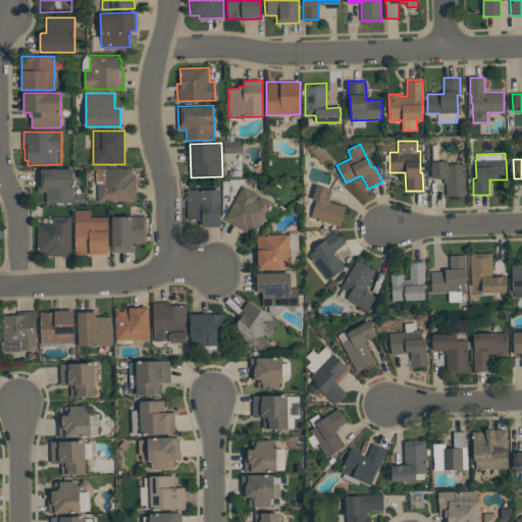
[(444,178),(435,178),(435,177),(431,177),(431,162),(435,162),(435,161),(444,161),(444,162),(448,161),(448,164),(450,164),(450,163),(460,163),(460,164),(465,164),(466,195),(464,195),(464,196),(449,196),(449,195),(446,195),(446,184),(445,184),(444,178)]
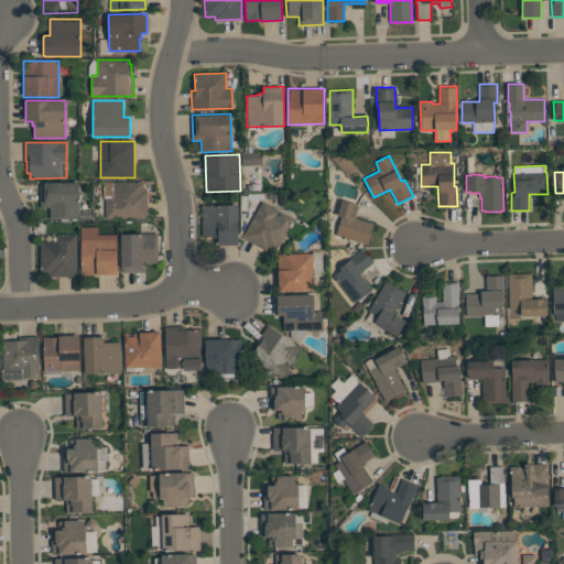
[(50,218),(50,207),(40,207),(40,182),(79,182),(79,212),(82,212),(82,210),(91,210),(91,219),(79,219),(79,218),(50,218)]
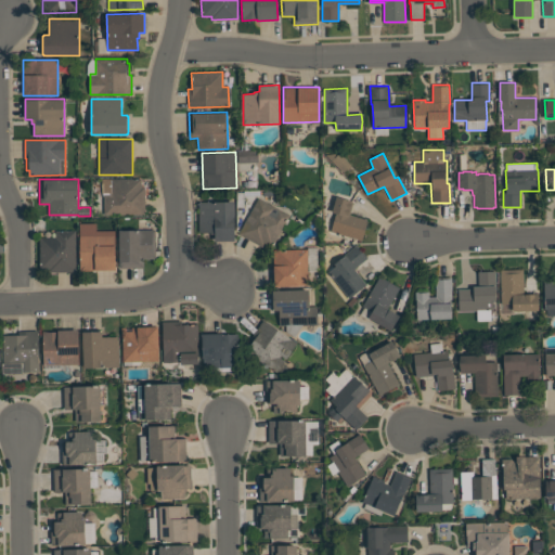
[(144,215),(99,215),(99,192),(98,191),(98,179),(141,179),(141,188),(144,188),(144,215)]
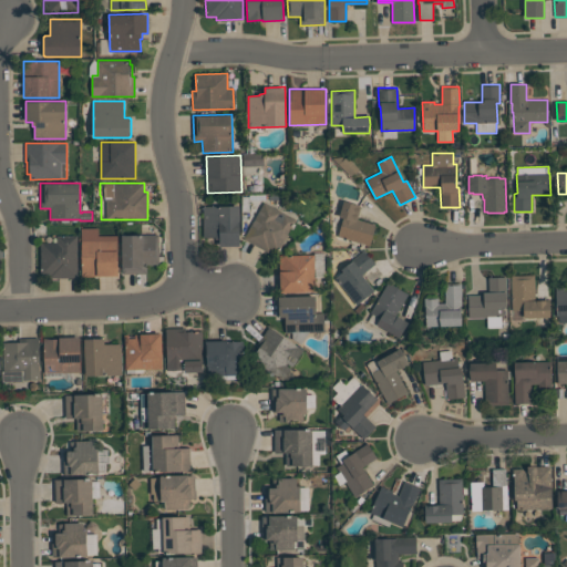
[(375,225),(369,246),(338,236),(343,218),(339,217),(343,200),(361,206),(357,219),(375,225)]
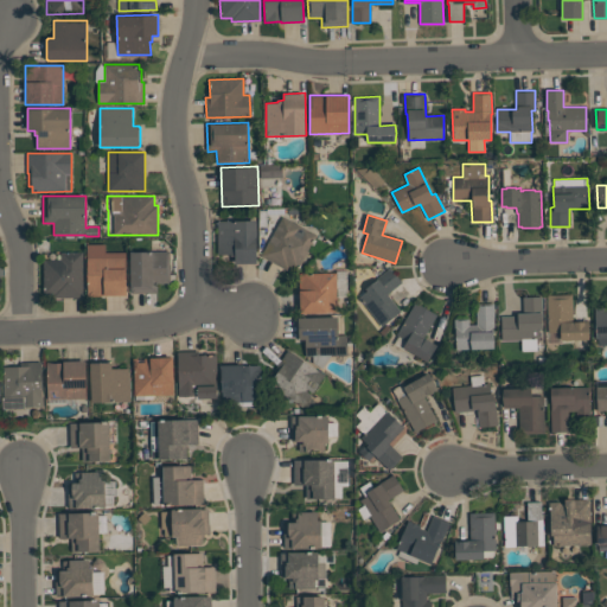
[(261,256),(282,216),(317,235),(298,270),(289,266),(287,270),(261,256)]
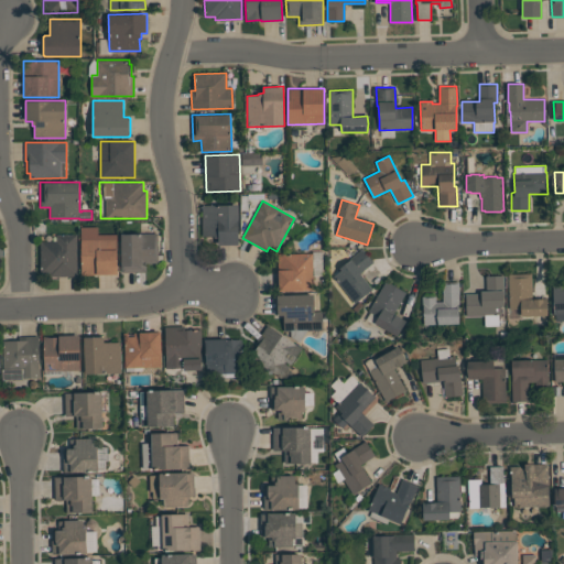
[(239,246),(218,246),(218,238),(202,238),(202,205),(239,205),(239,246)]
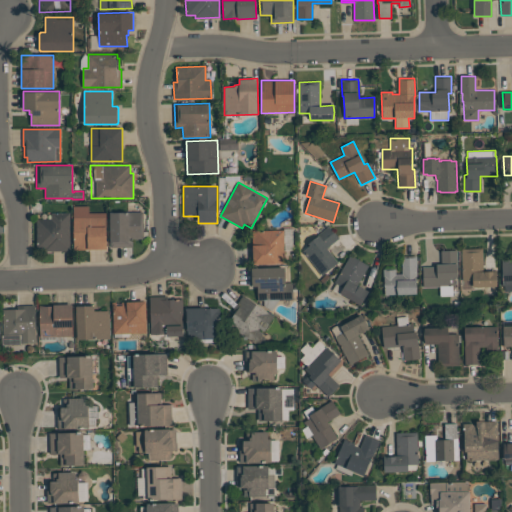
[(74,249),(74,206),(89,206),(89,212),(106,212),(106,249),(74,249)]
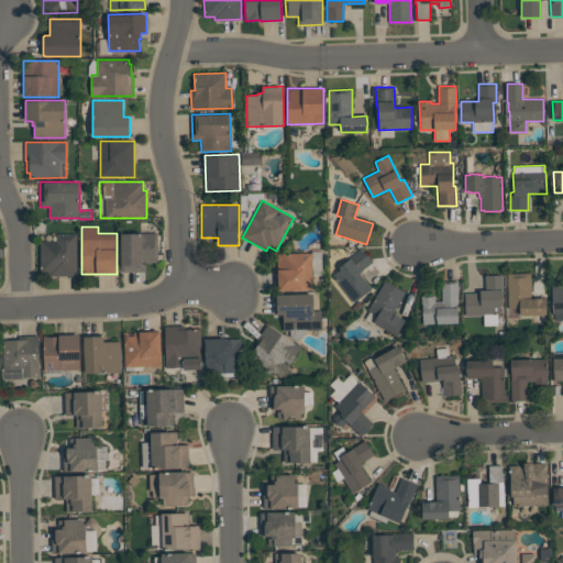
[(77,233),(77,276),(48,276),(48,274),(40,274),(40,241),(56,241),(56,233),(77,233)]
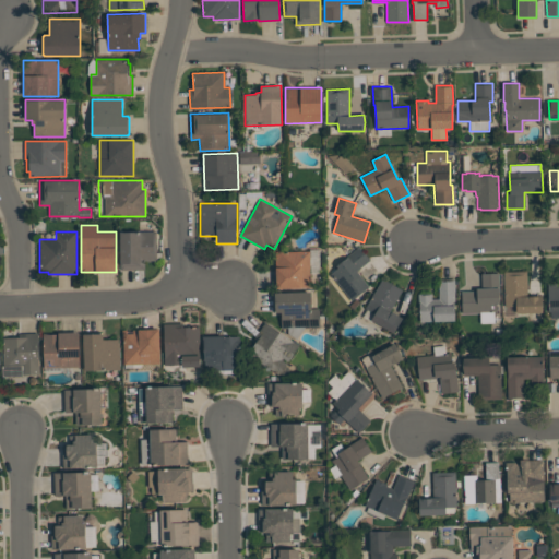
[(156,232),(156,261),(144,261),(144,270),(120,270),(120,232),(156,232)]
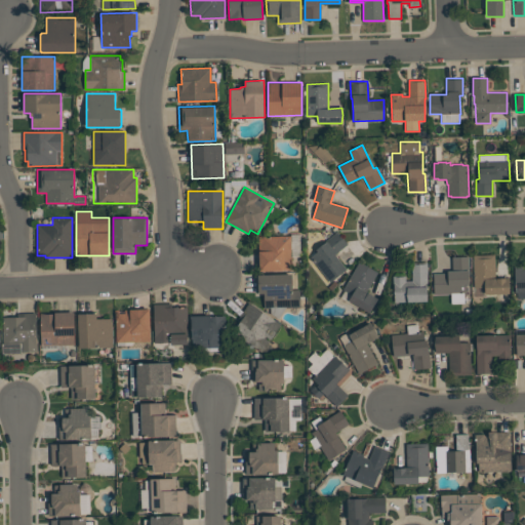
[(316,249),(326,241),(337,231),(348,244),(334,254),(347,269),(330,282),(310,257),(317,251),(316,249)]
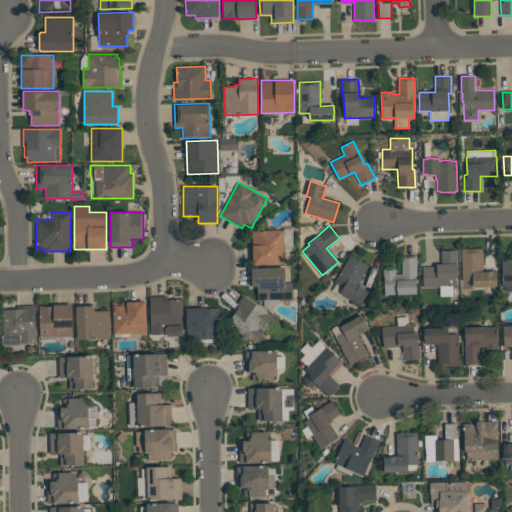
[(253,264),(252,230),(283,229),(284,263),(276,263),(253,264)]
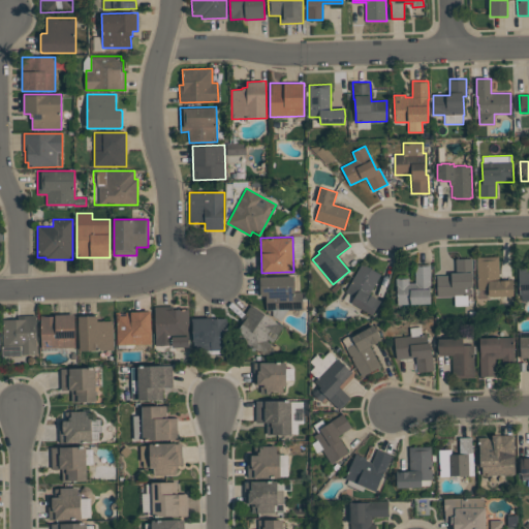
[(477,290),(476,257),(499,256),(499,280),(501,279),(501,280),(508,280),(508,279),(512,279),(514,296),(489,297),(489,289),(477,290)]
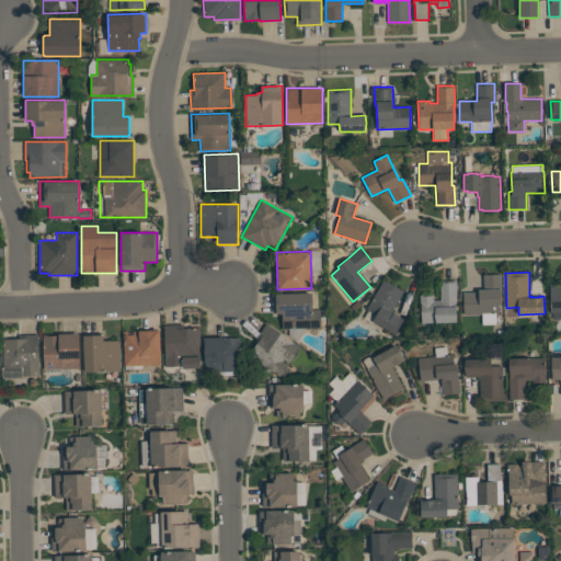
[(501,274),(502,305),(499,305),(499,313),(495,313),(496,323),(482,323),(482,315),(464,315),(464,293),(479,292),(478,289),(483,289),(483,274),(501,274)]
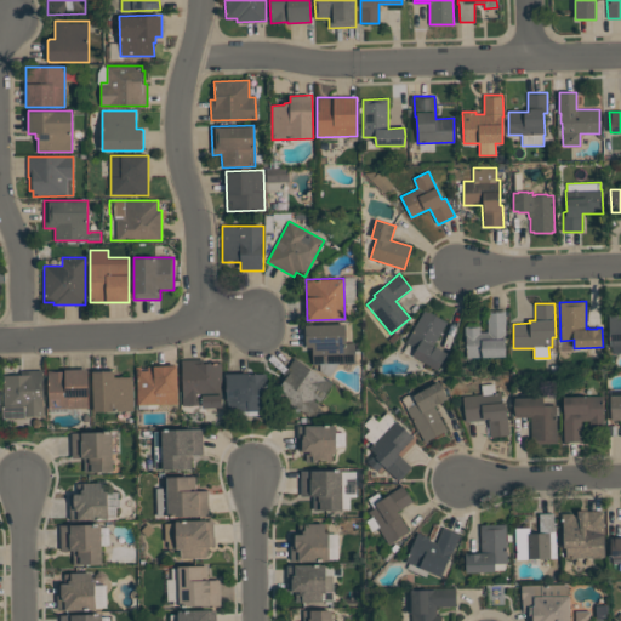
[(438,370),(412,355),(411,357),(403,352),(408,343),(405,342),(425,309),(446,323),(433,345),(448,353),(438,370)]
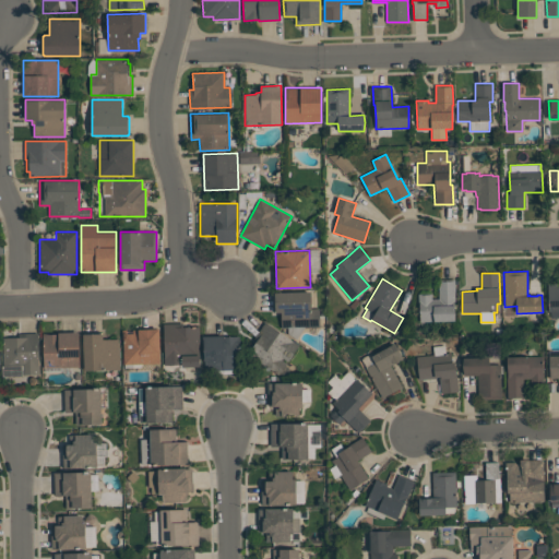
[(454,280),(455,301),(454,301),(454,305),(455,313),(454,321),(420,322),(420,302),(418,302),(418,294),(431,293),(431,299),(439,298),(438,280),(454,280)]
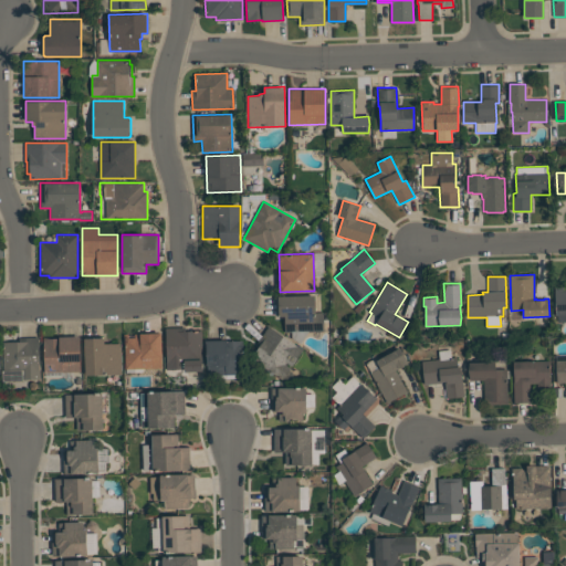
[(565,315),(555,315),(555,289),(565,289),(565,315)]
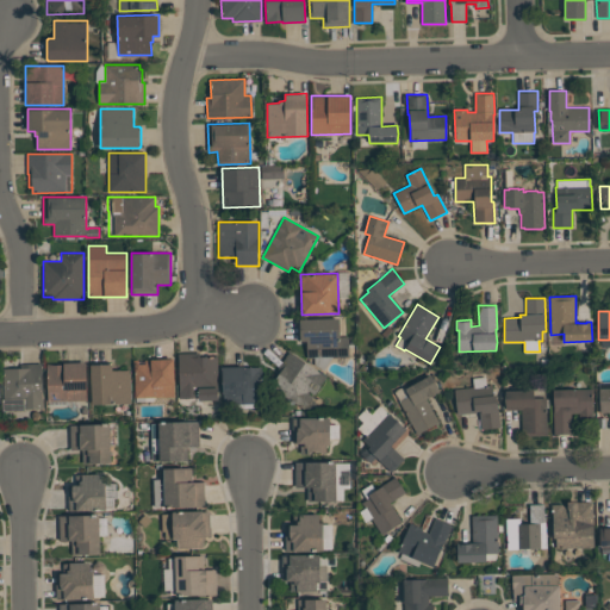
[(349,358),(332,358),(324,371),(315,365),(315,359),(307,359),(307,341),(300,341),(300,318),(340,318),(340,336),(348,336),(349,358)]
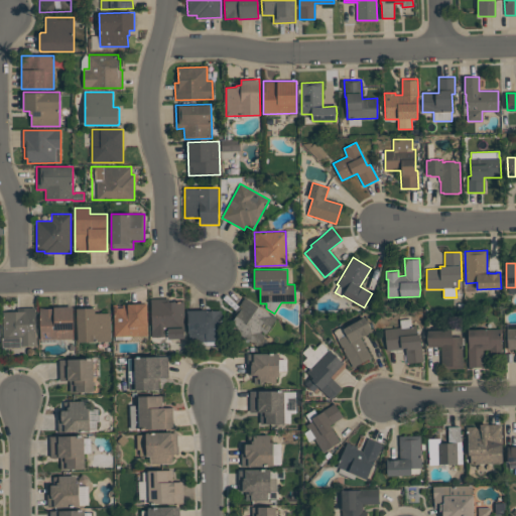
[(276,318),(265,335),(261,331),(260,332),(265,336),(257,347),(229,327),(237,313),(235,312),(245,297),(276,318)]
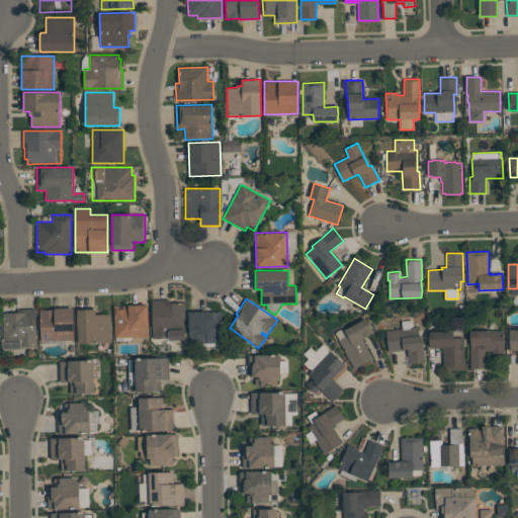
[(185,340),(169,340),(168,338),(153,338),(152,299),(169,299),(169,303),(184,303),(185,340)]
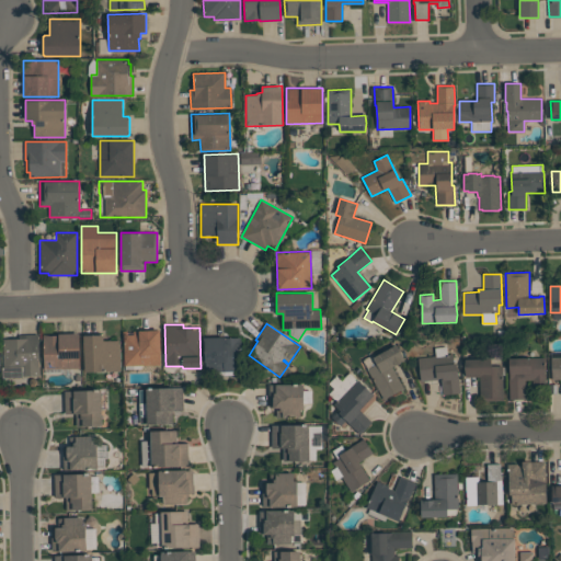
[(160,365),(141,365),(141,368),(125,369),(125,366),(124,366),(124,331),(127,331),(127,334),(134,334),(134,330),(160,330),(160,365)]
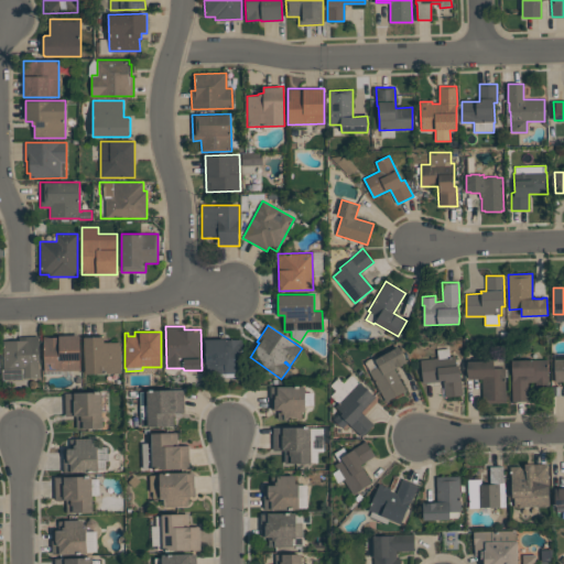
[(43,337),(58,337),(58,336),(79,335),(80,370),(44,371),(43,337)]
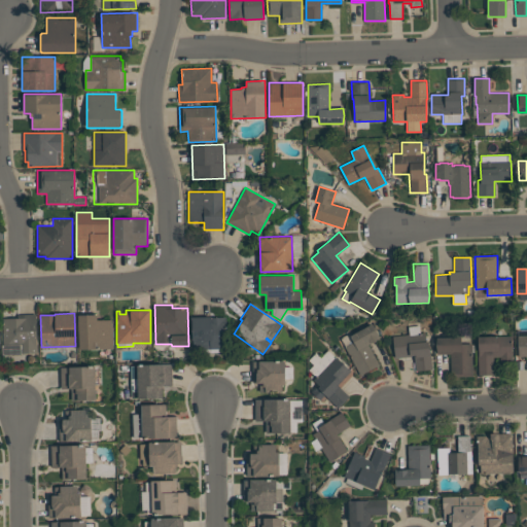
[(78,315),(79,315),(79,314),(96,313),(96,315),(97,315),(97,320),(112,319),(113,349),(79,349),(78,315)]
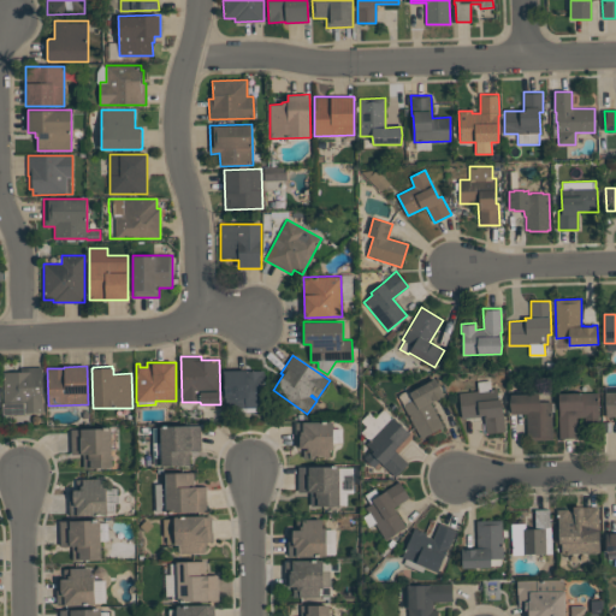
[(42,367),(43,413),(25,413),(25,414),(7,415),(7,416),(3,418),(3,403),(4,403),(4,372),(21,372),(21,367),(42,367)]
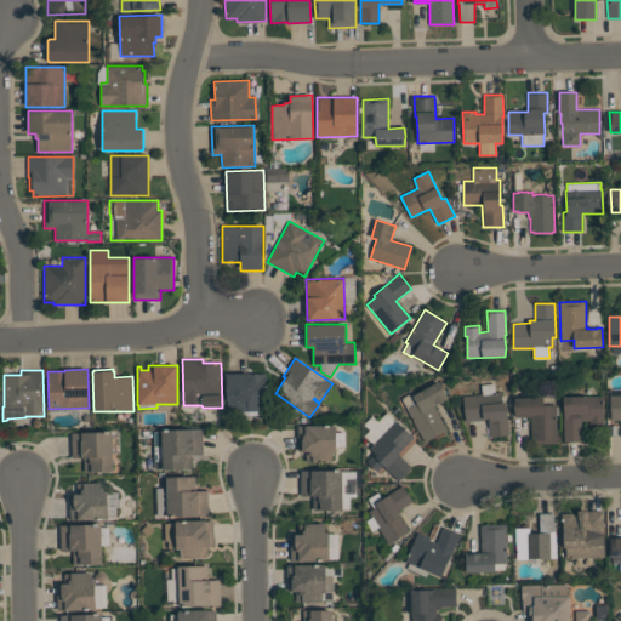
[(266,372),(266,411),(227,411),(227,374),(266,372)]
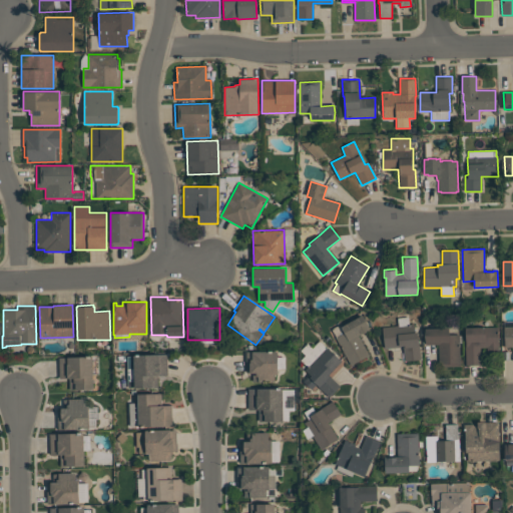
[(351,365),(331,329),(341,324),(342,326),(363,315),(370,329),(367,331),(367,332),(363,334),(361,334),(358,335),(369,355),(351,365)]
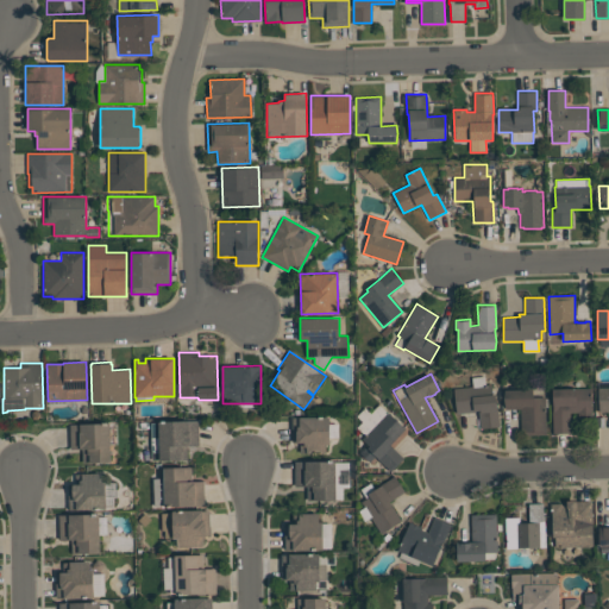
[(481,428),(479,410),(457,413),(453,389),(472,387),(472,377),(484,376),(485,384),(491,384),(493,395),(495,394),(496,407),(497,407),(500,427),(481,428)]
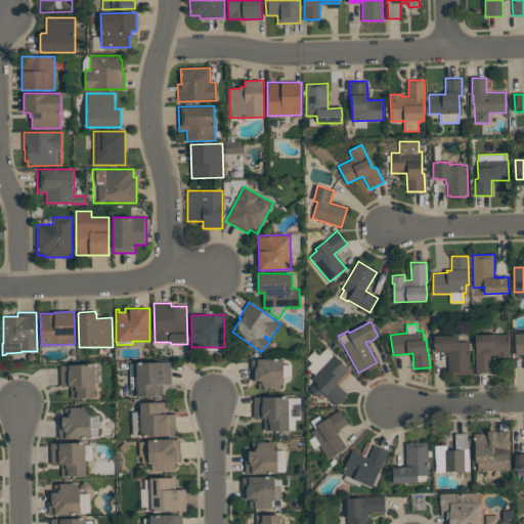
[(523,329),(523,354),(515,354),(515,329),(523,329)]
